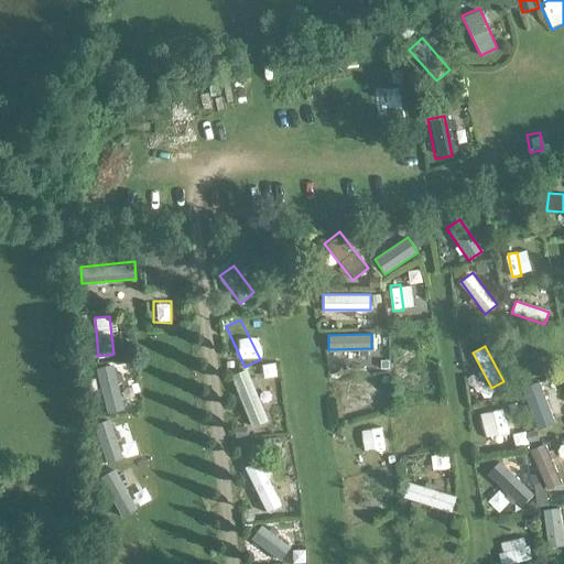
[(97,367),(107,412),(127,408),(116,364),(97,367)]
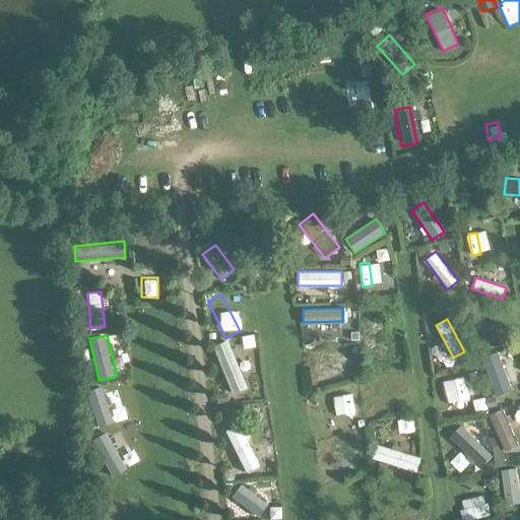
[(229,340),(215,345),(234,393),(246,388),(229,340)]
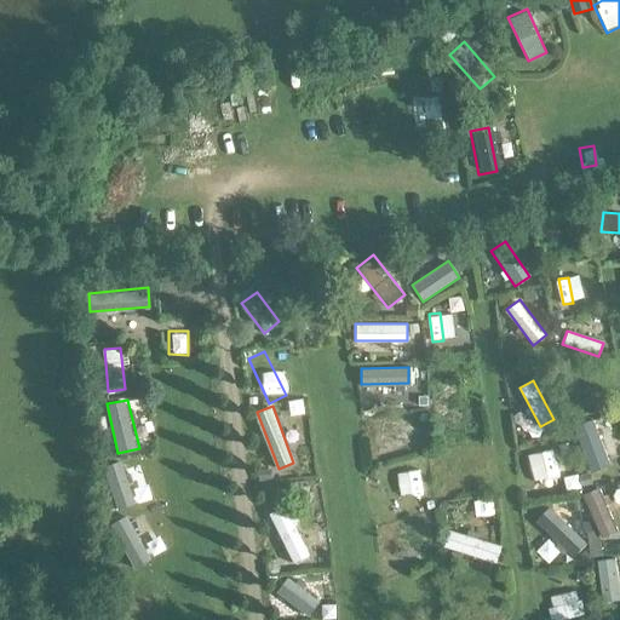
[(574,426),(591,470),(608,464),(591,419),(574,426)]
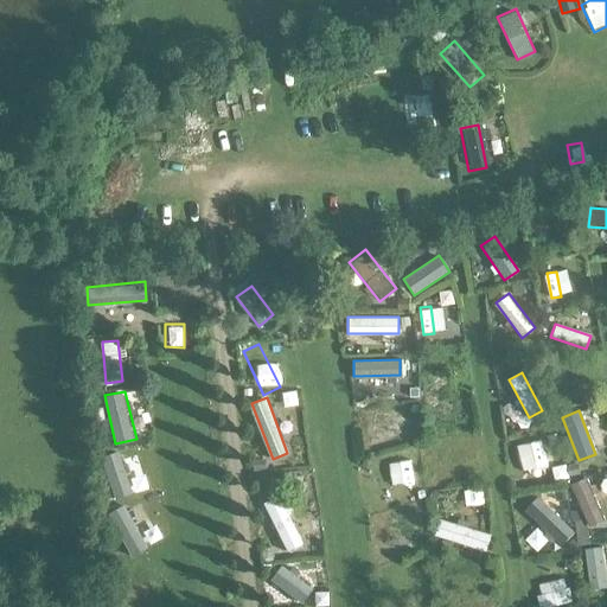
[(415,419),(371,413),(369,429),(414,435),(415,419)]
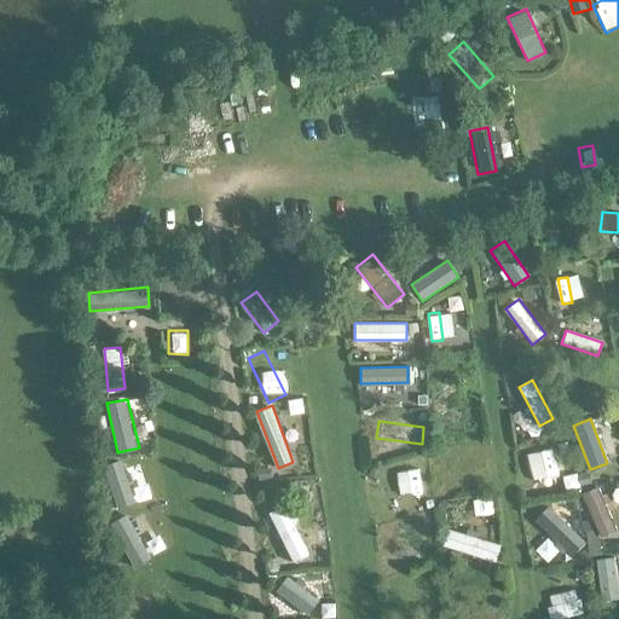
[(556,498),(568,487),(539,455),(527,466),(556,498)]
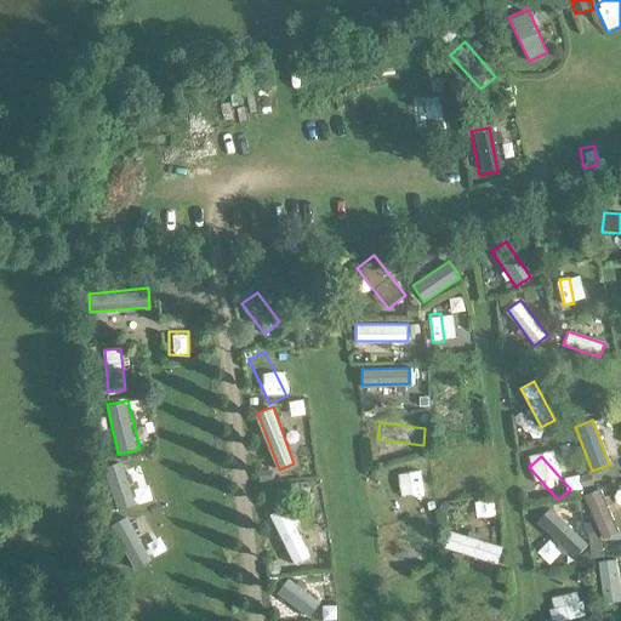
[(106,467),(118,510),(137,505),(125,461),(106,467)]
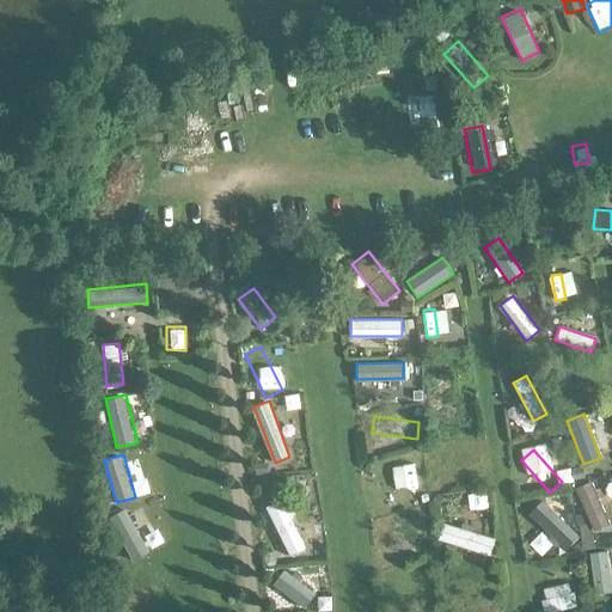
[(411,469),(401,471),(408,502),(418,500),(411,469)]
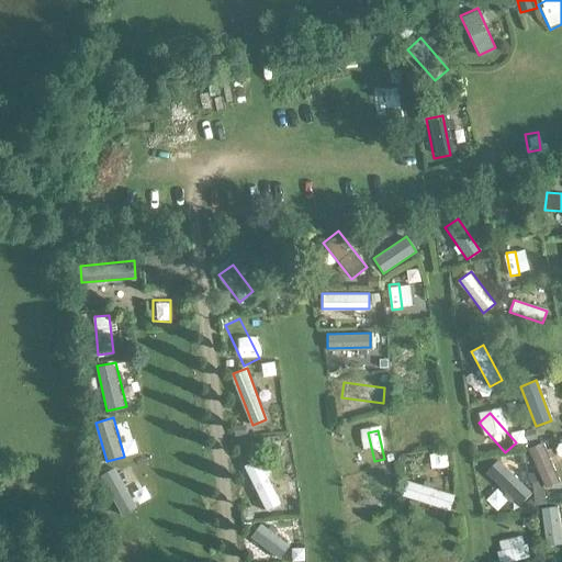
[(525,433),(527,442),(537,440),(535,430),(525,433)]
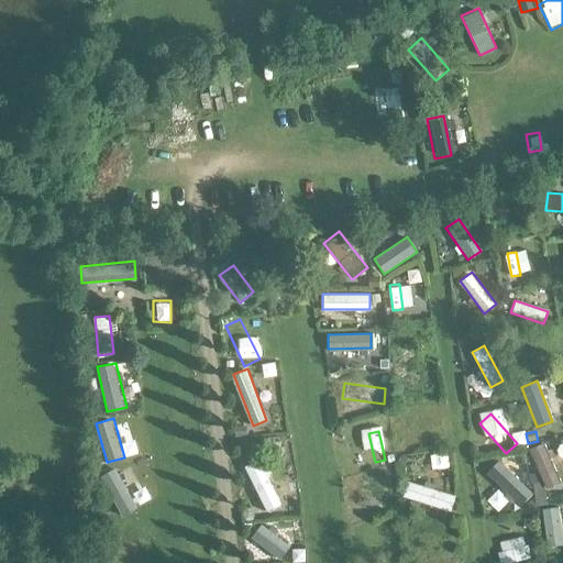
[(529,446),(547,488),(561,483),(542,441),(529,446)]
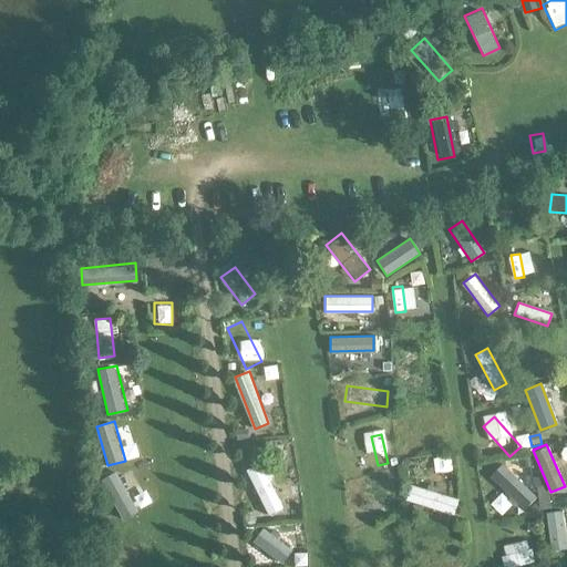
[(256,460),(256,445),(237,445),(238,460),(256,460)]
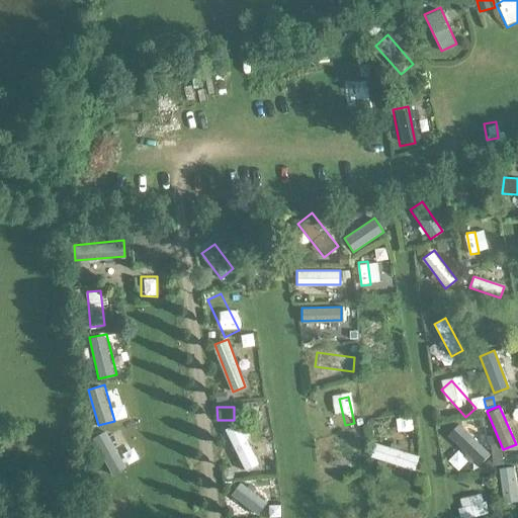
[(473,428),(484,427),(483,419),(473,420),(473,428)]
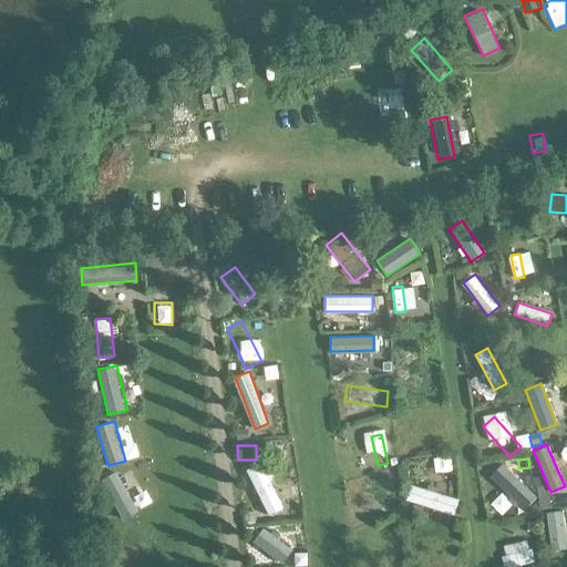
[(533,494),(502,463),(490,476),(521,507),(533,494)]
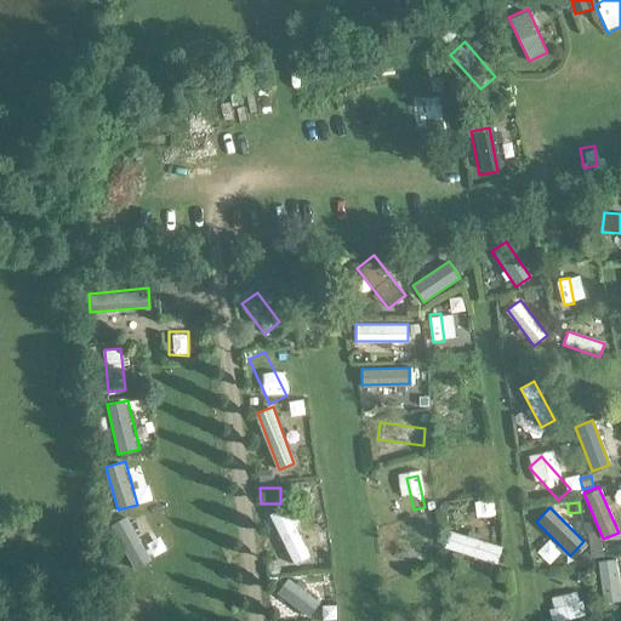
[(269,517),(294,565),(311,557),(286,508),(269,517)]
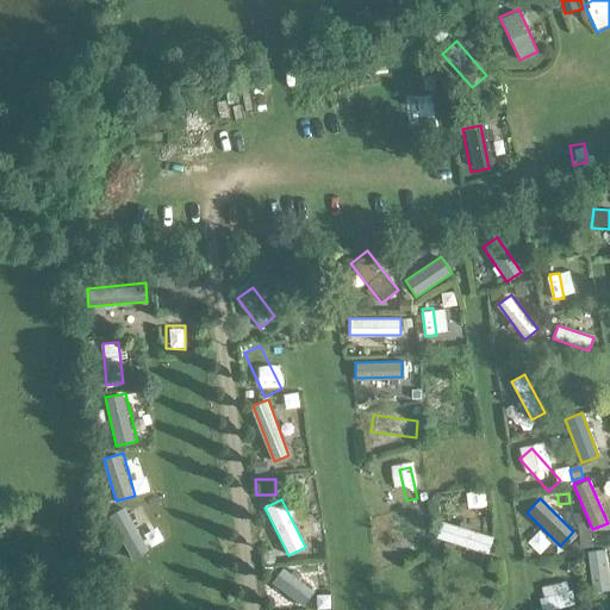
[(128,510),(112,517),(131,558),(147,551),(128,510)]
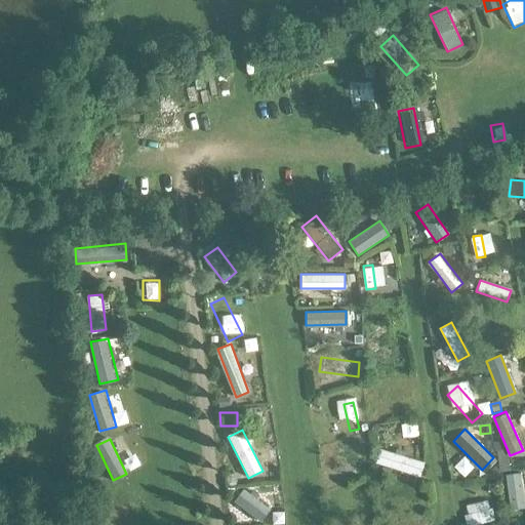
[(370,460),(336,443),(330,454),(365,472),(370,460)]
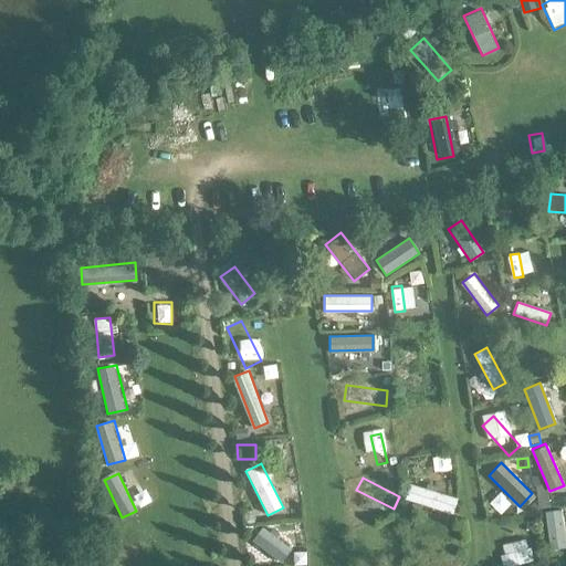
[(456,498),(409,483),(405,499),(451,513),(456,498)]
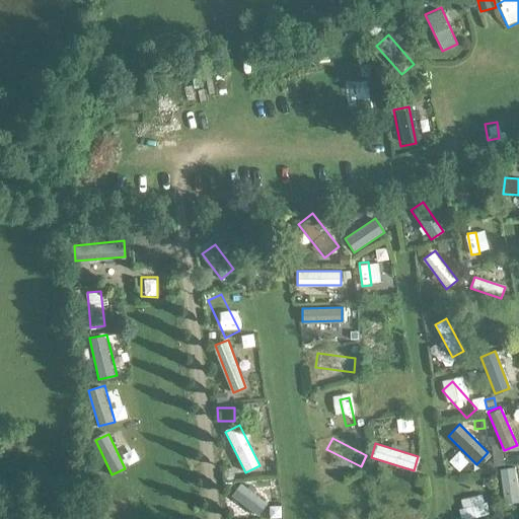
[(494,466),(503,465),(500,445),(492,446),(494,466)]
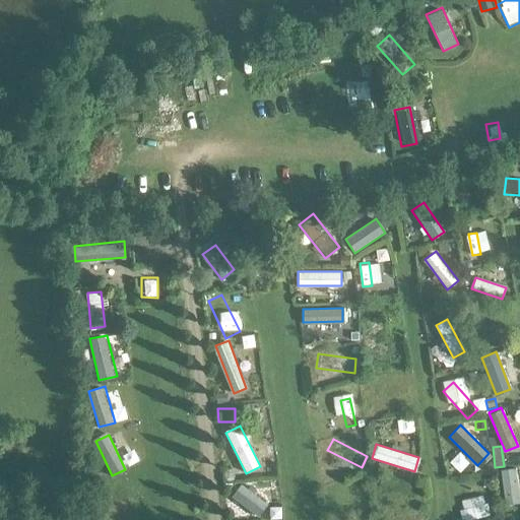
[(501,469),(504,507),(519,505),(519,502),(517,468),(501,469)]
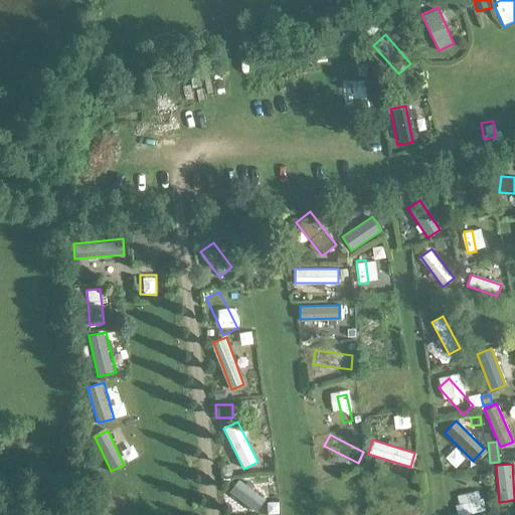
[(241,479),(230,492),(254,512),(266,498),(241,479)]
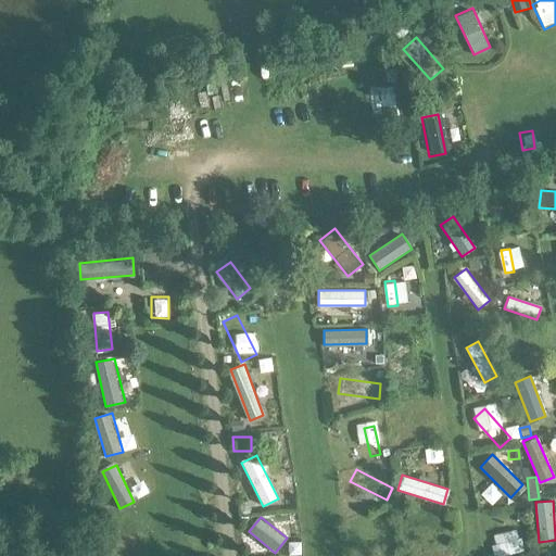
[(508,521),(488,526),(490,535),(510,531),(508,521)]
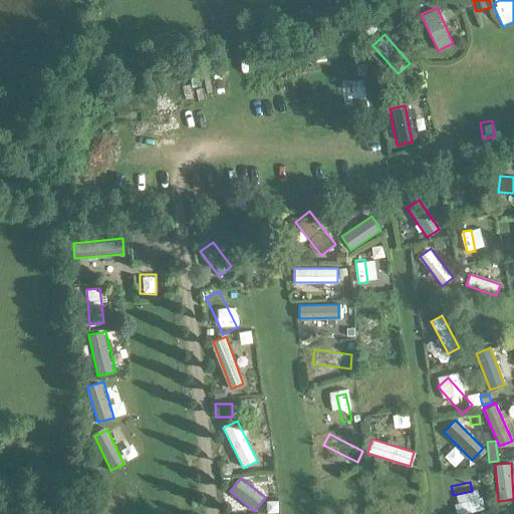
[(122,513),(118,495),(106,497),(110,513),(122,513)]
